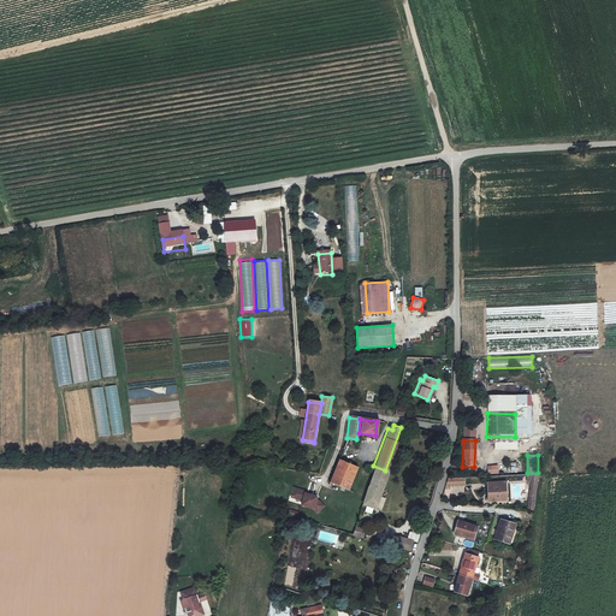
[(369,475),(373,468),(356,462),(354,467),(337,460),(326,483),(344,490),(354,469),(369,475)]
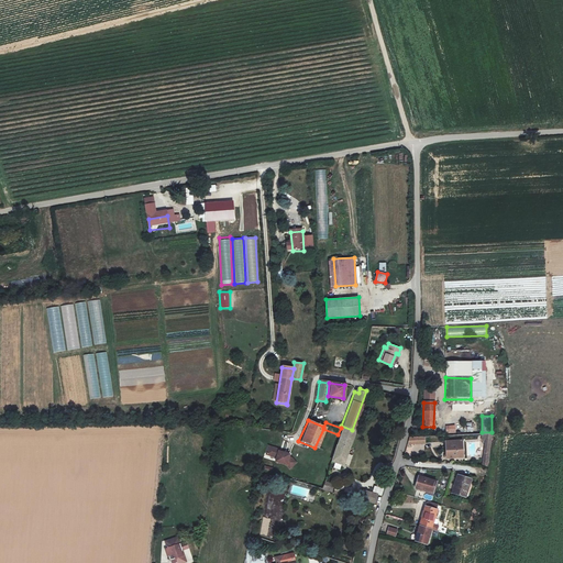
[(345,449),(352,430),(341,426),(341,428),(338,434),(334,445),(345,449)]
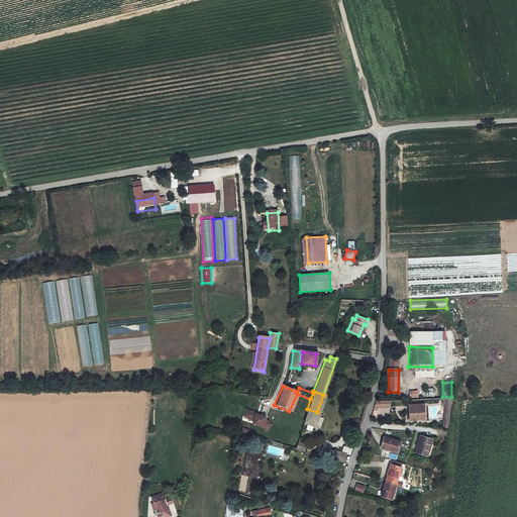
[(451,398),(441,398),(440,418),(442,418),(442,428),(449,428),(451,398)]
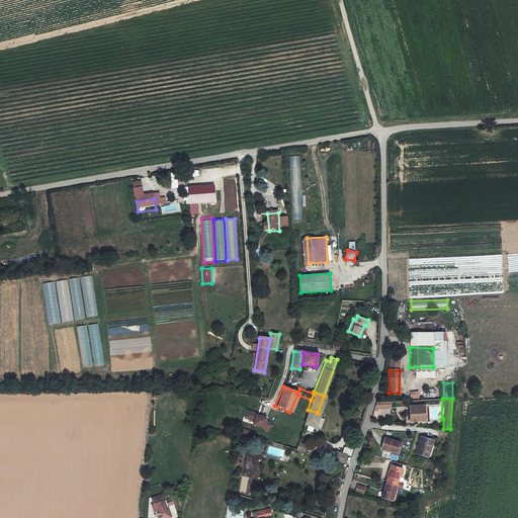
[(424,407),(409,407),(409,417),(411,417),(411,422),(423,422),(423,413),(424,413),(424,407)]
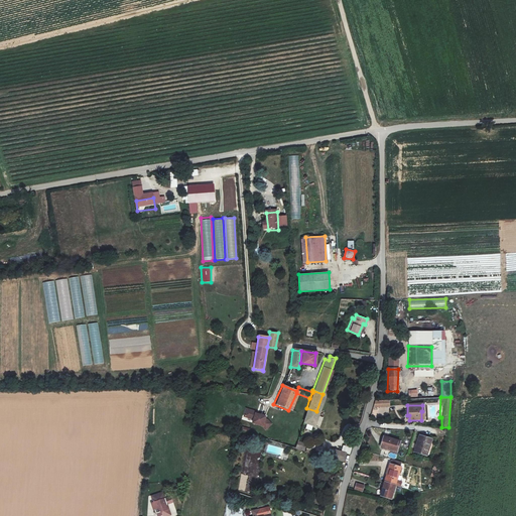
[(250,411),(241,408),(239,415),(248,418),(247,422),(257,425),(260,428),(265,423),(261,419),(259,418),(260,416),(254,414),(250,413),(250,411)]
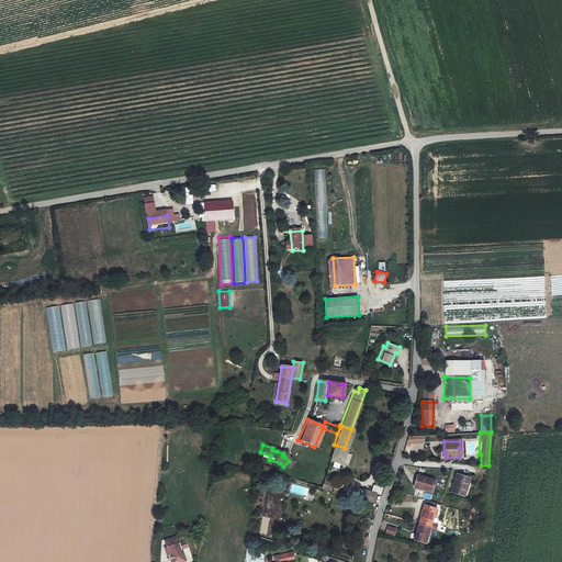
[(340,464),(345,448),(334,445),(328,460),(340,464)]
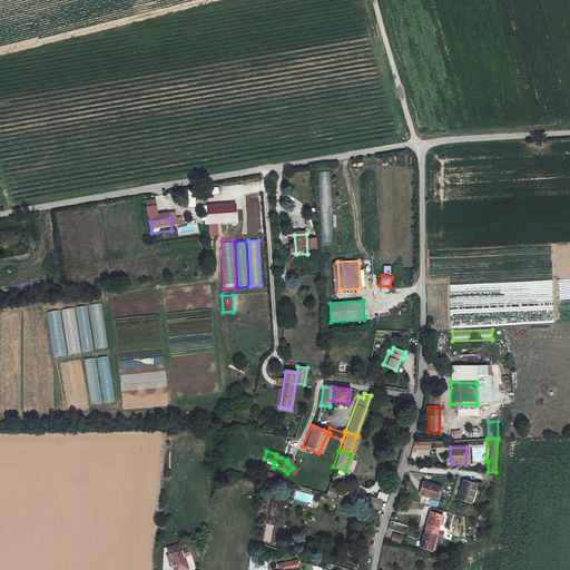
[(438,501),(441,489),(425,482),(423,488),(425,488),(423,495),(438,501)]
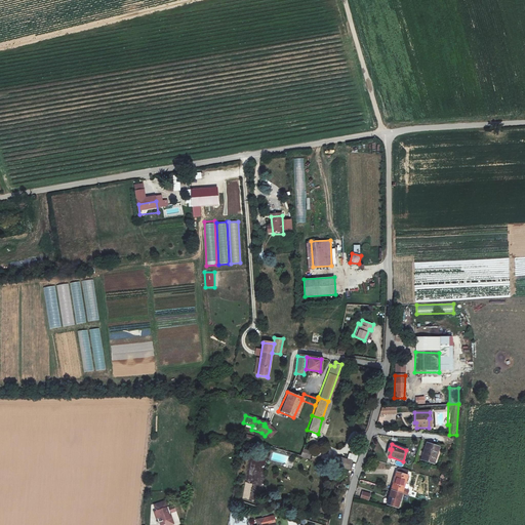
[(438,449),(426,445),(420,460),(431,463),(432,458),(435,459),(438,449)]
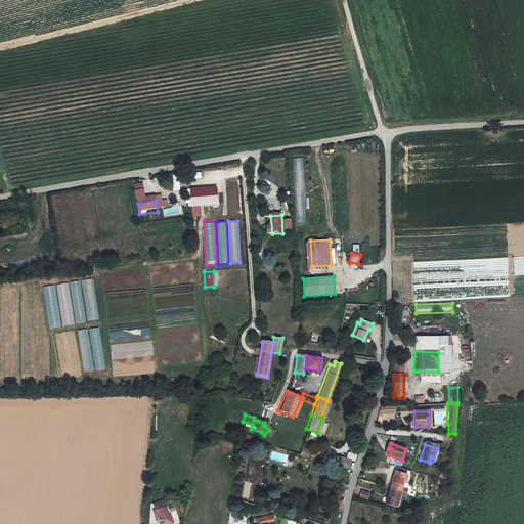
[(306,451),(298,448),(296,454),(304,457),(306,451)]
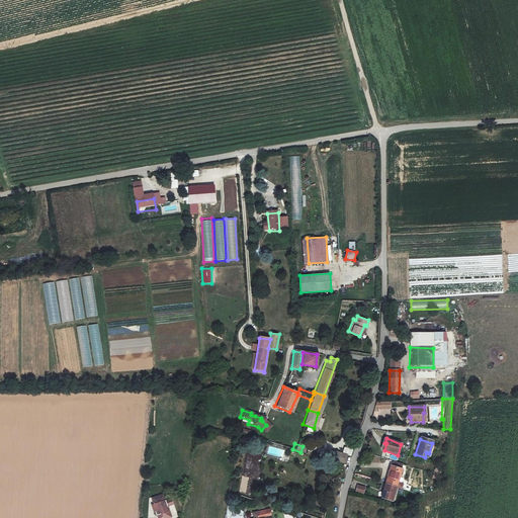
[(348,455),(350,449),(340,446),(339,452),(343,453),(348,455)]
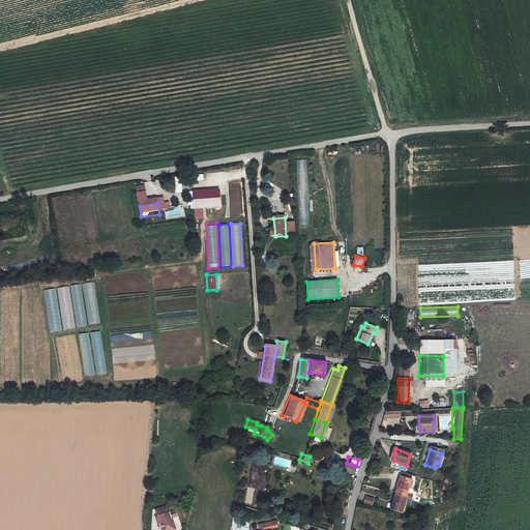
[(345,463),(339,461),(336,470),(342,472),(345,463)]
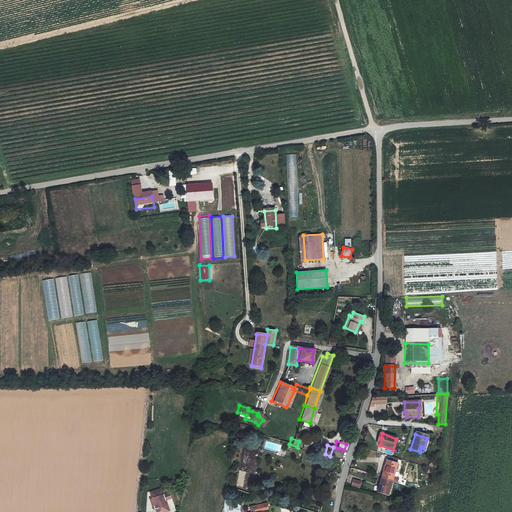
[(337,458),(339,448),(335,447),(333,447),(330,456),(337,458)]
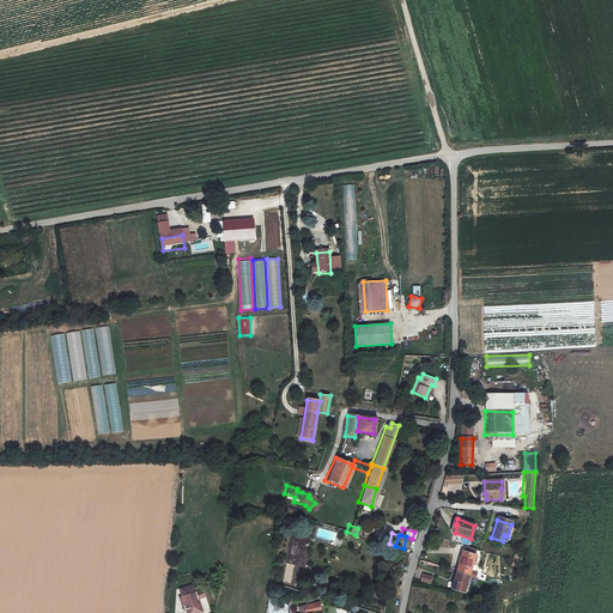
[(308,560),(307,536),(297,536),(297,542),(293,542),(293,548),(295,548),(295,562),(308,560)]
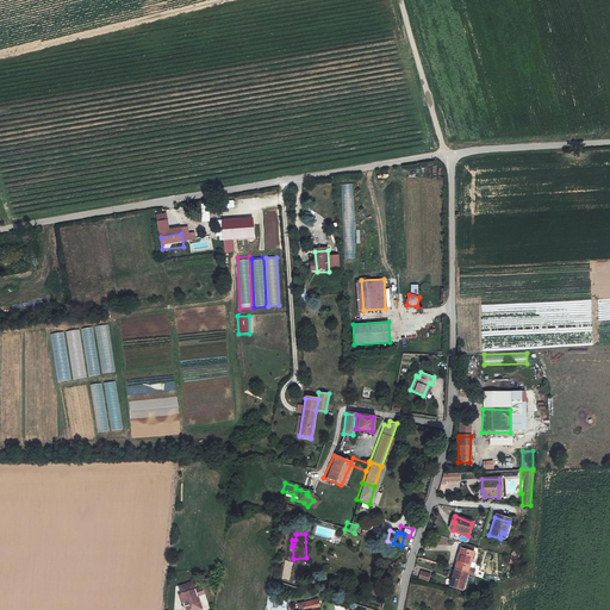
[(472,553),(459,549),(452,572),(466,576),(472,553)]
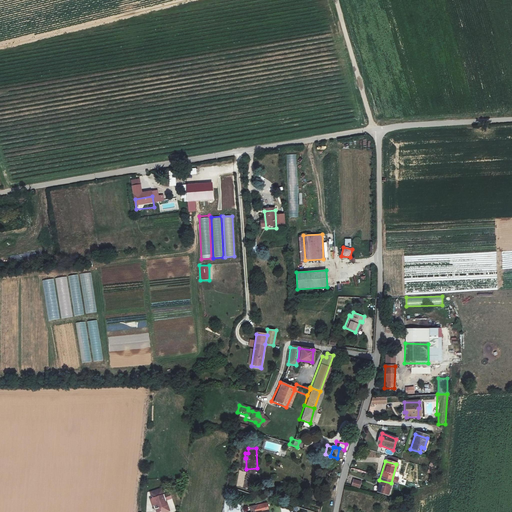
[(239,470),(236,486),(243,487),(245,472),(239,470)]
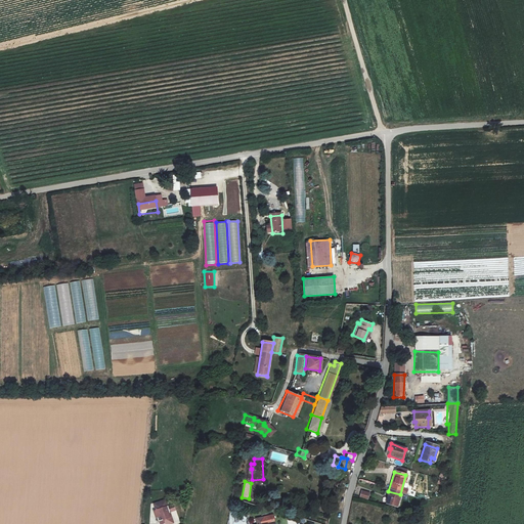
[(253,484),(249,495),(255,496),(258,485),(253,484)]
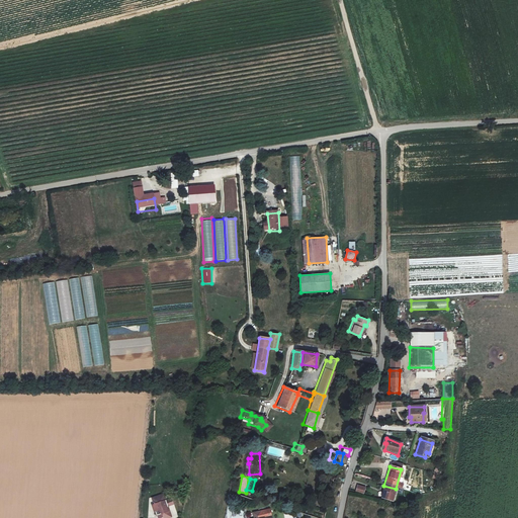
[(361,488),(354,486),(352,492),(359,494),(361,488)]
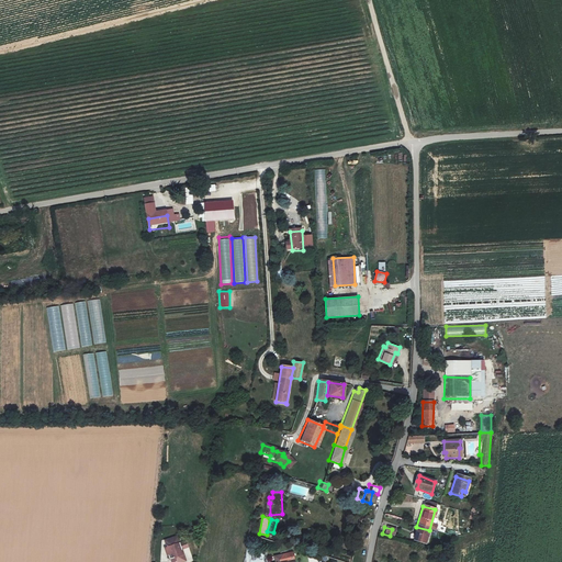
[(429,530),(416,527),(413,541),(426,544),(429,530)]
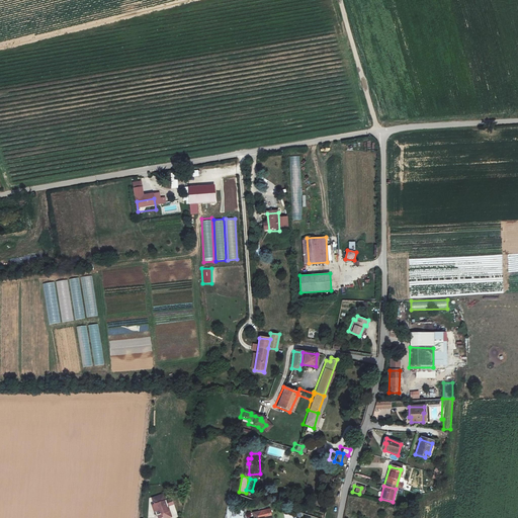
[(171,517),(165,497),(154,499),(156,505),(154,506),(157,516),(159,516),(163,515),(164,517),(171,517)]
